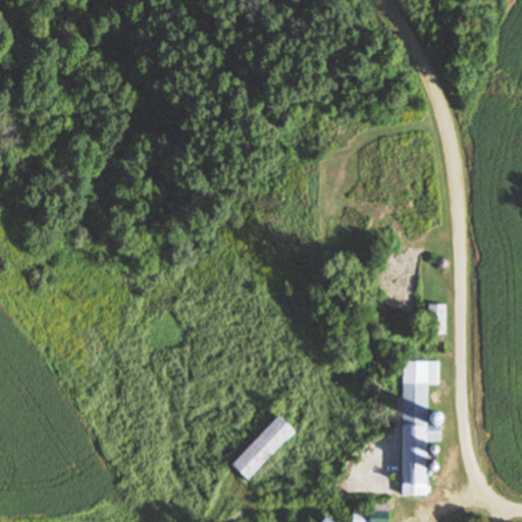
[(446,333),(430,333),(430,307),(446,307),(446,333)]
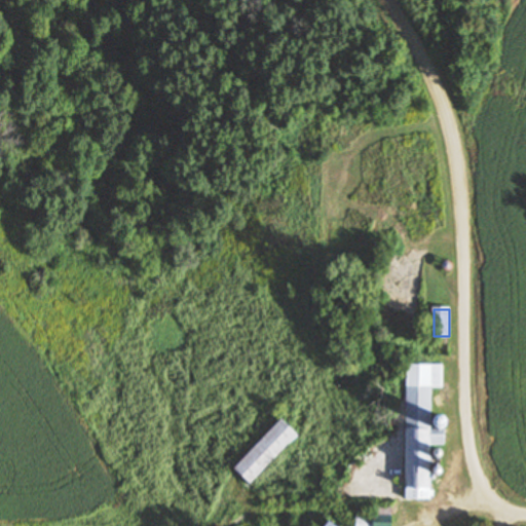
[(431,500),(405,499),(407,369),(443,370),(442,387),(434,387),(431,500)]
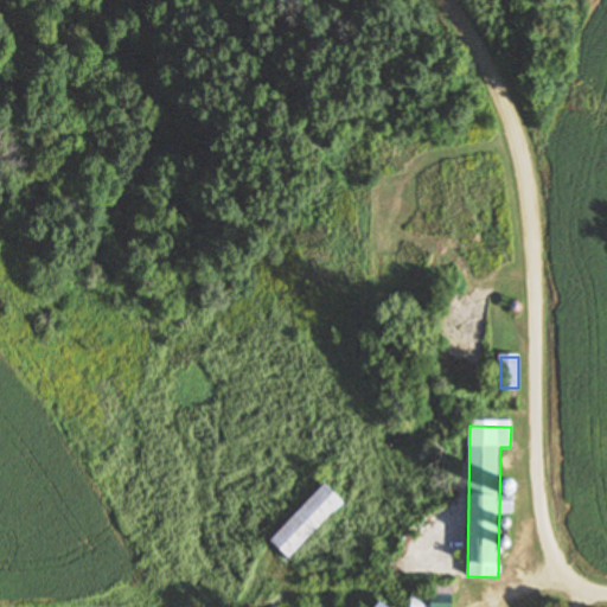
[(272,538),(288,556),(345,502),(330,485),(272,538)]
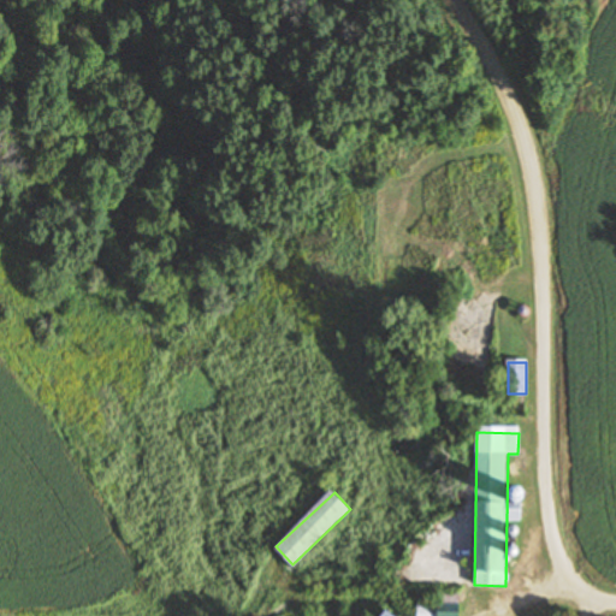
[(517,580),(520,556),(529,556),(527,581),(517,580)]
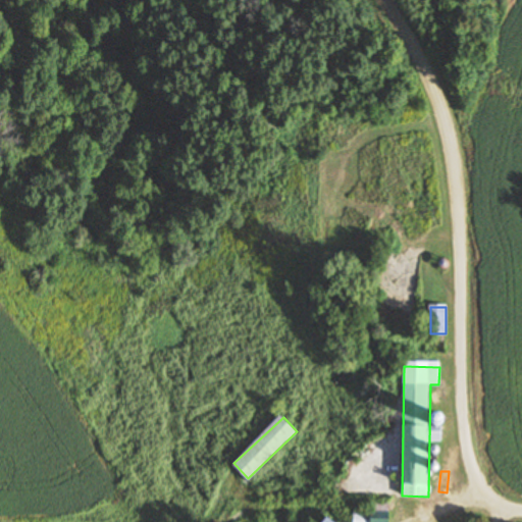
[(354,513),(354,521),(389,521),(389,506),(371,506),(371,513),(354,513)]
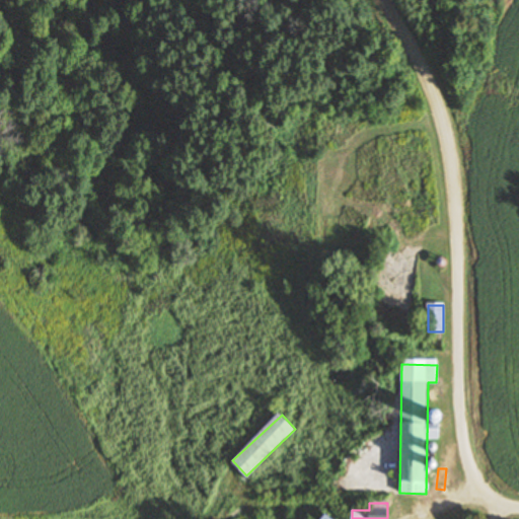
All buildings are outlined.
